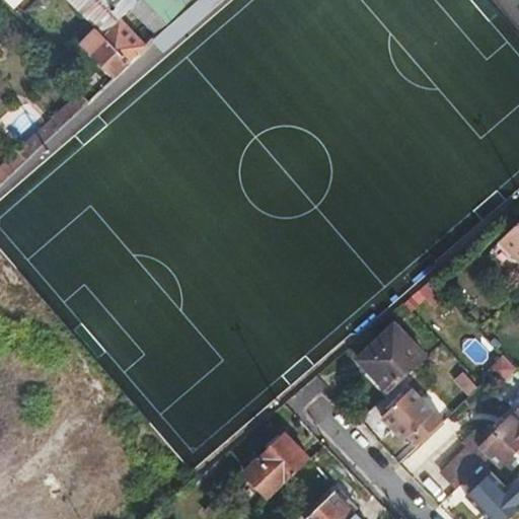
[(69,0),(96,26),(104,34),(121,19),(133,7),(127,0),(69,0)]
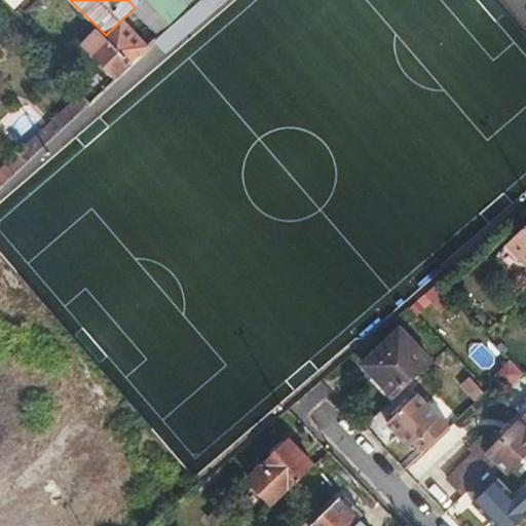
[(195,0),(172,23),(162,32),(149,45),(143,50),(116,76),(114,78),(94,98),(115,118),(225,13),(238,0),(195,0)]
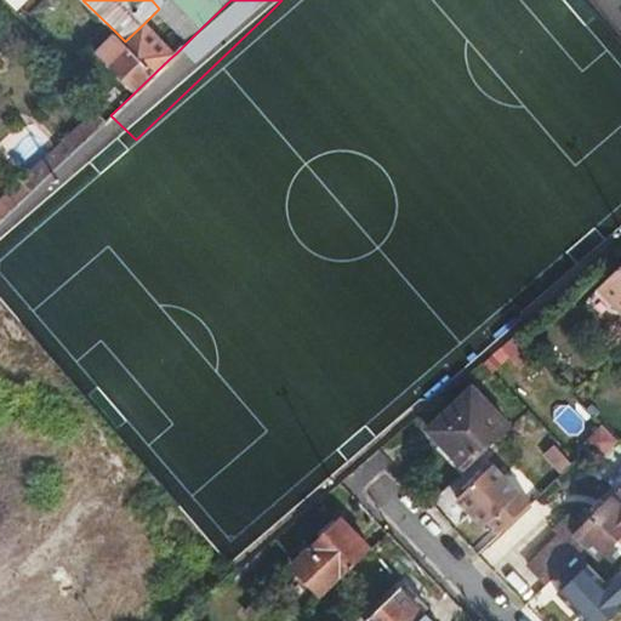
[(167,0),(160,7),(192,38),(203,27),(175,0),(167,0)]
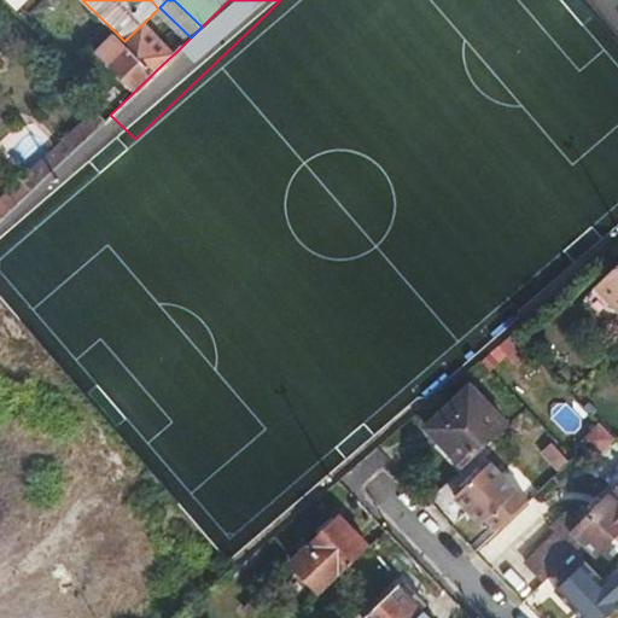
[(115,31),(95,51),(136,89),(168,59),(175,53),(144,23),(124,41),(115,31)]
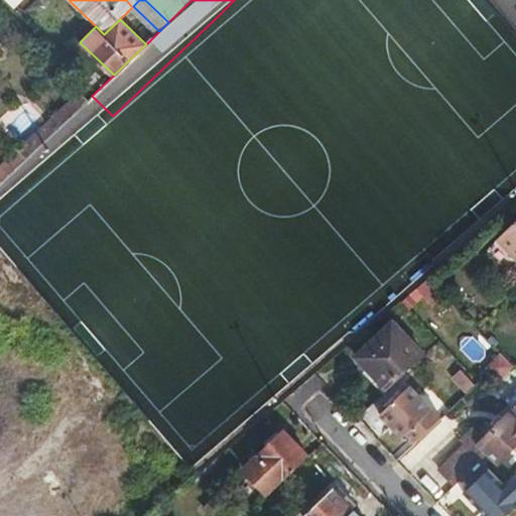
[(89,99),(81,91),(48,121),(18,149),(26,158),(89,99)]
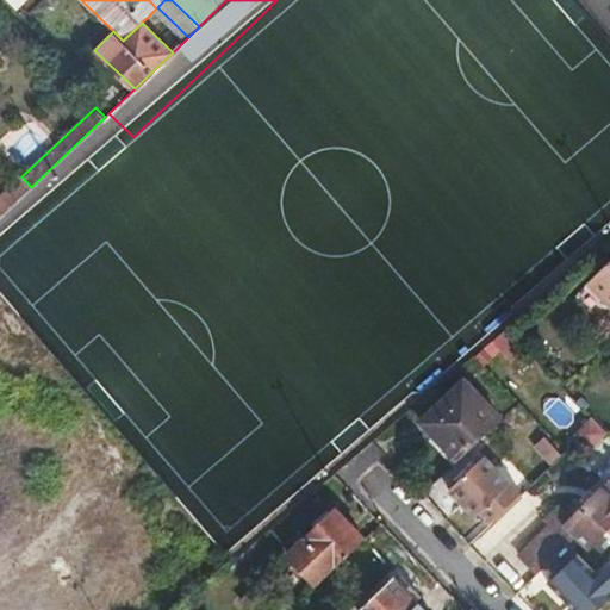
[(609,263),(589,285),(609,307),(609,263)]
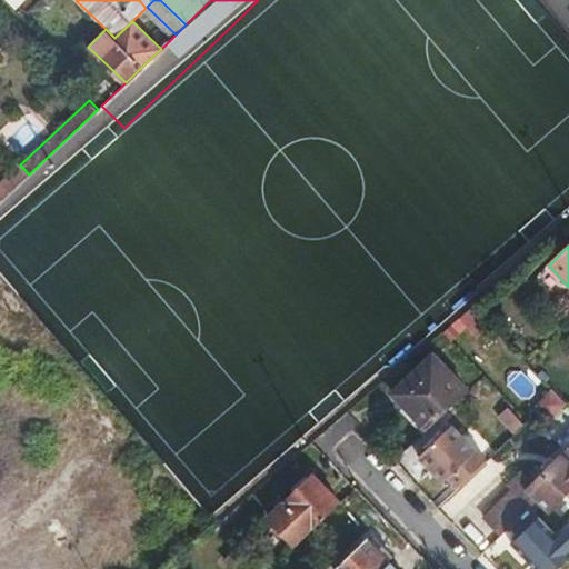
[(393,393),(427,429),(467,391),(432,357),(393,393)]
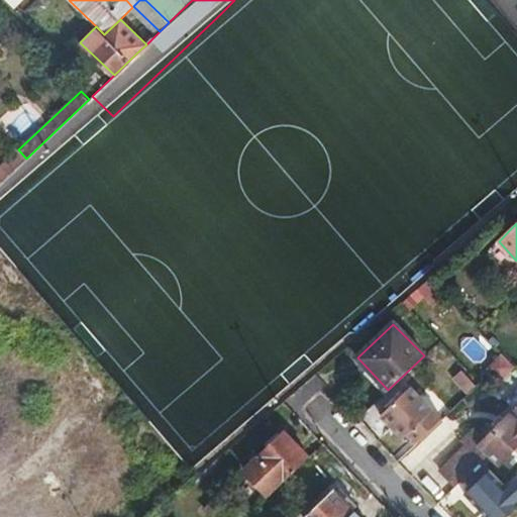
[(495,353),(486,366),(501,377),(510,366),(495,353)]
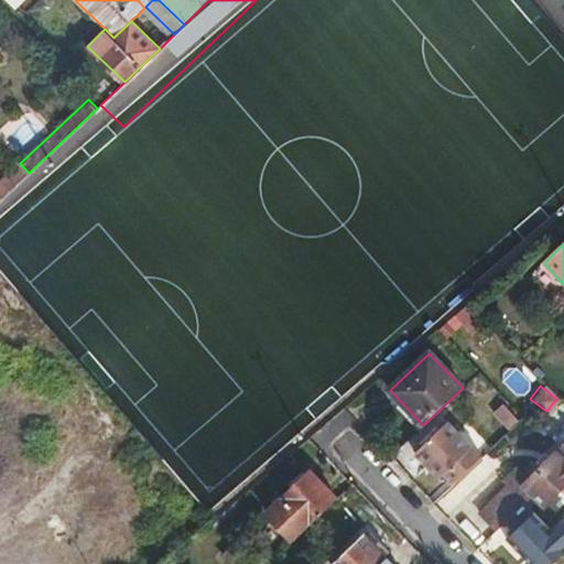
[(501,430),(514,422),(502,402),(489,411),(501,430)]
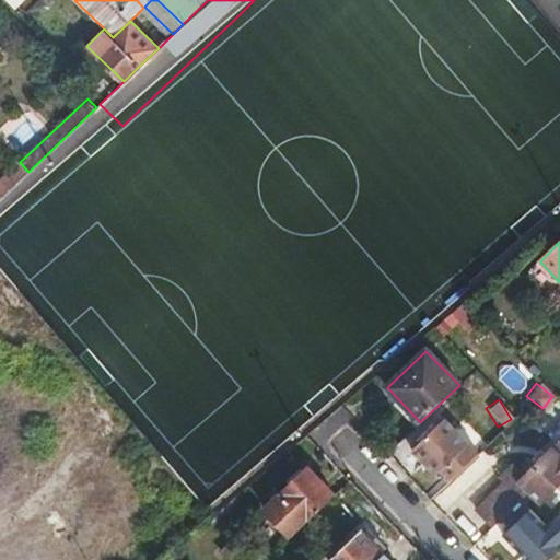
[(445,419),(413,450),(438,476),(442,471),(452,480),(479,454),(469,444),(445,419)]
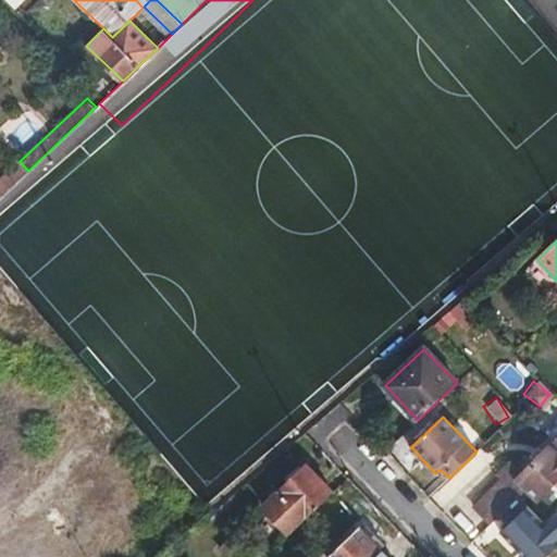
[(472,506),(489,524),(499,515),(519,496),(525,490),(536,500),(556,481),(556,437),(521,472),(510,463),(496,477),(499,480),(472,506)]
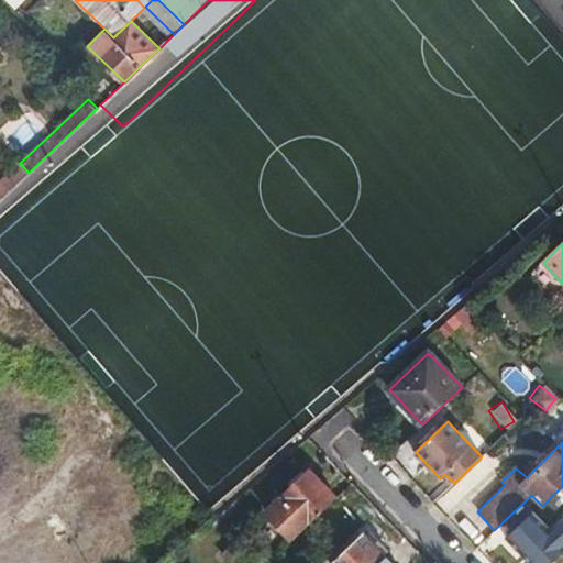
[(265,514),(290,540),(334,499),(309,472),(285,495),(265,514)]
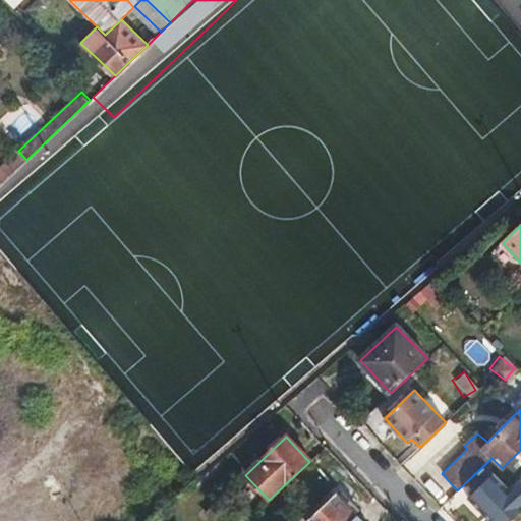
[(520,476),(508,488),(485,464),(467,481),(476,491),(469,499),(490,520),(510,520),(520,511),(520,476)]
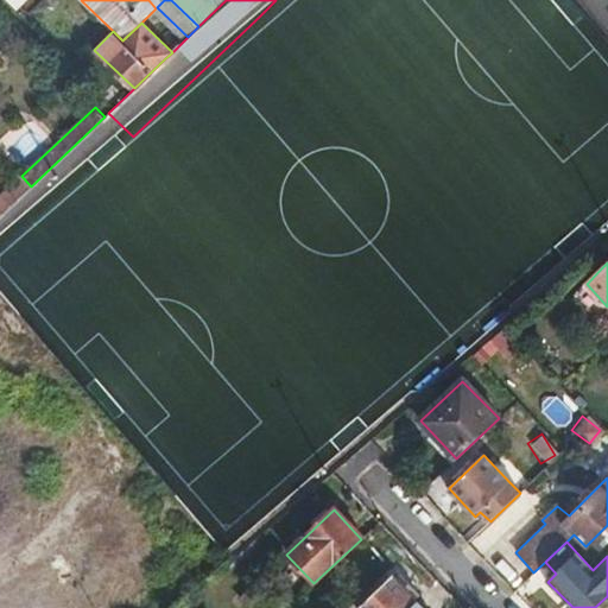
[(418,607),(391,578),(360,607),(418,607)]
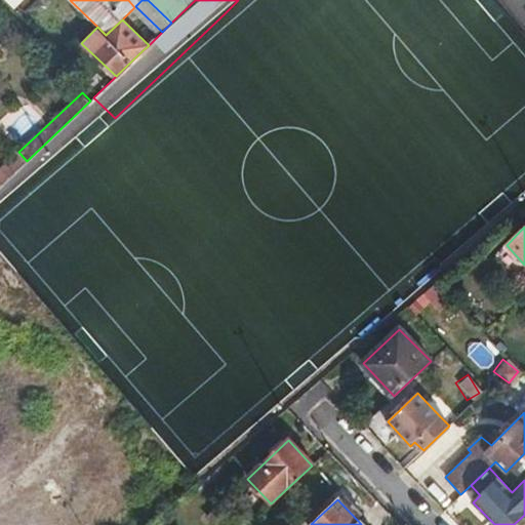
All buildings are outlined.
